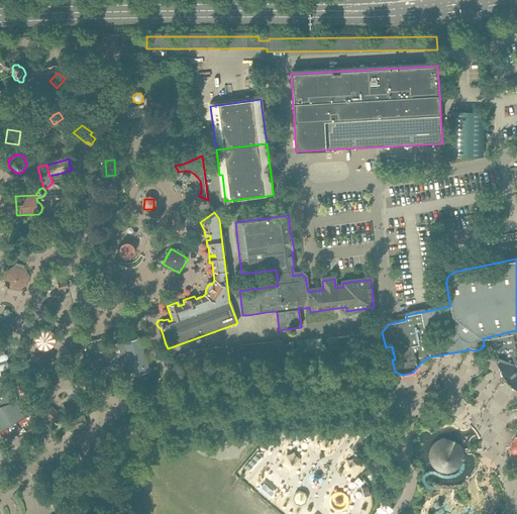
[(9,290),(10,291),(19,293),(21,292),(26,289),(25,289),(27,288),(29,278),(24,270),(23,270),(24,267),(16,266),(15,268),(14,268),(6,273),(4,283),(5,284),(4,284),(7,288),(9,290)]
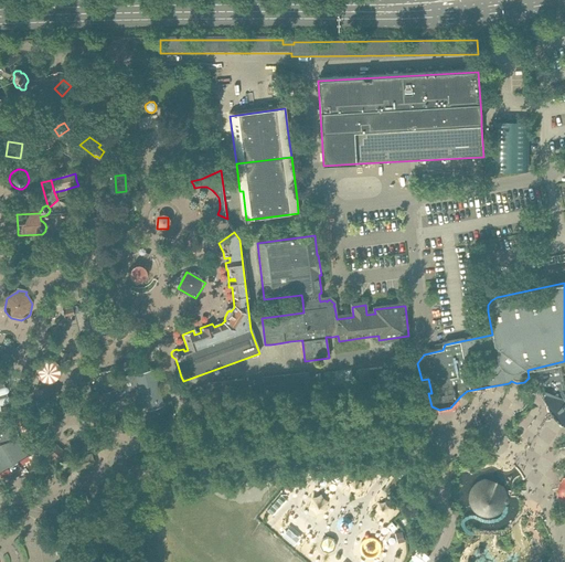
[(77,308),(63,311),(64,318),(78,316),(77,308)]
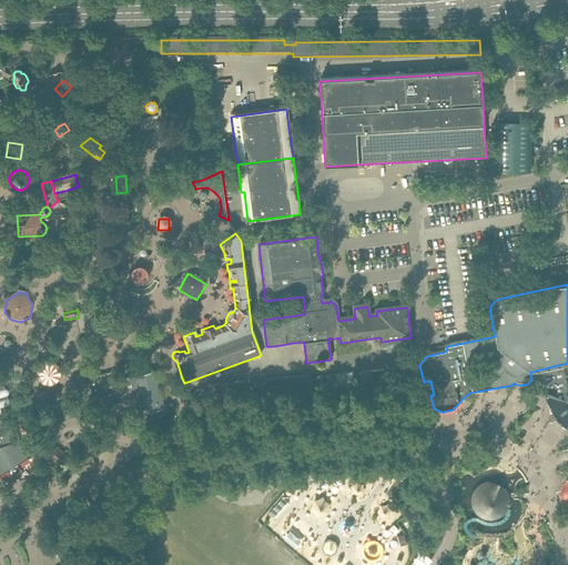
[(95,312),(89,330),(108,338),(115,321),(95,312)]
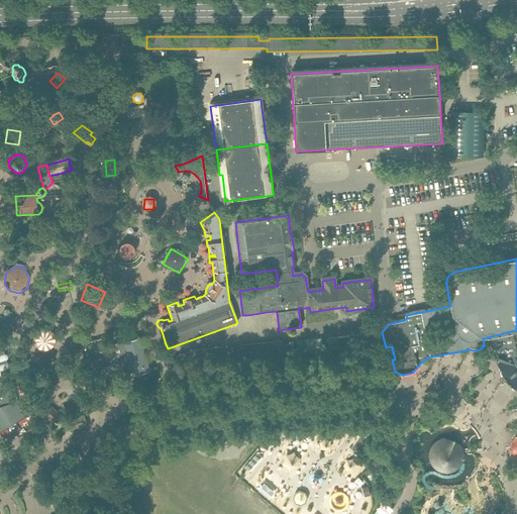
[(32,330),(33,350),(54,349),(53,330),(32,330)]
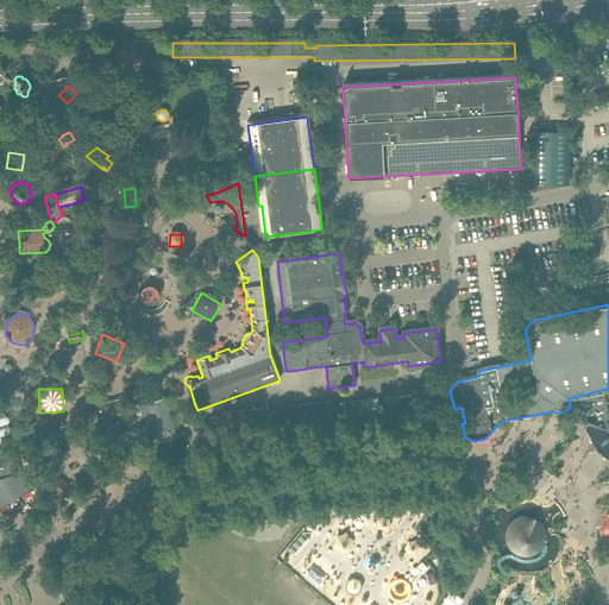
[(120,395),(121,399),(143,394),(142,389),(120,395)]
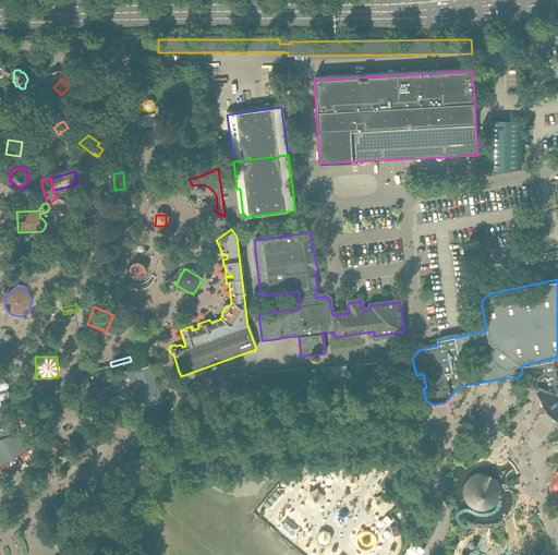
[(155,382),(150,365),(134,371),(120,374),(123,384),(101,390),(101,393),(97,394),(95,394),(98,405),(100,413),(109,411),(129,406),(133,419),(156,412),(154,405),(160,402),(158,395),(155,382)]
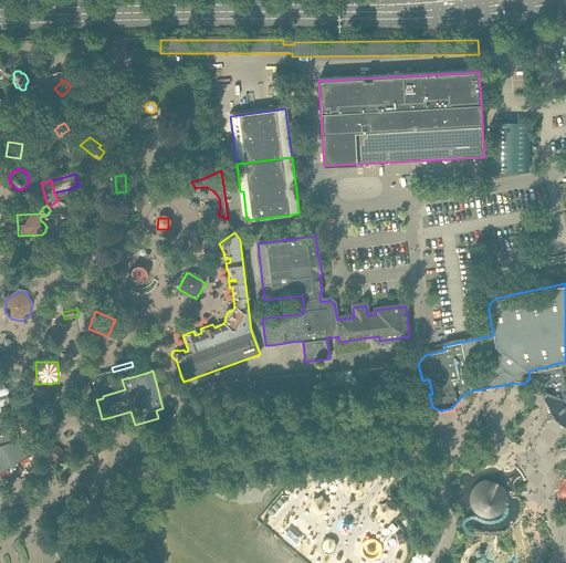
[(2,381),(0,381),(0,407),(1,412),(11,407),(10,403),(12,400),(11,397),(8,396),(7,393),(9,391),(8,387),(4,386),(2,381)]
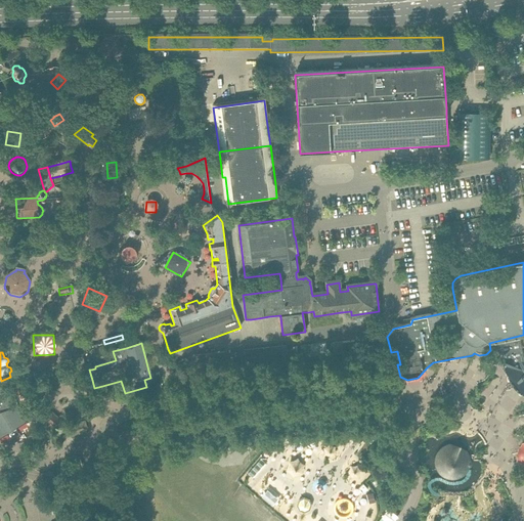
[(0,440),(7,435),(10,440),(18,434),(16,430),(26,424),(16,409),(17,408),(12,391),(5,393),(4,391),(4,390),(0,390),(0,440)]
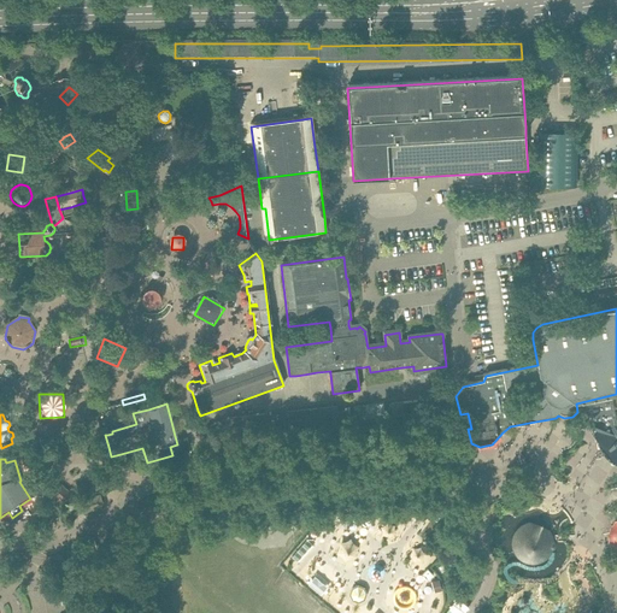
[(71,495),(56,483),(48,493),(63,505),(71,495)]
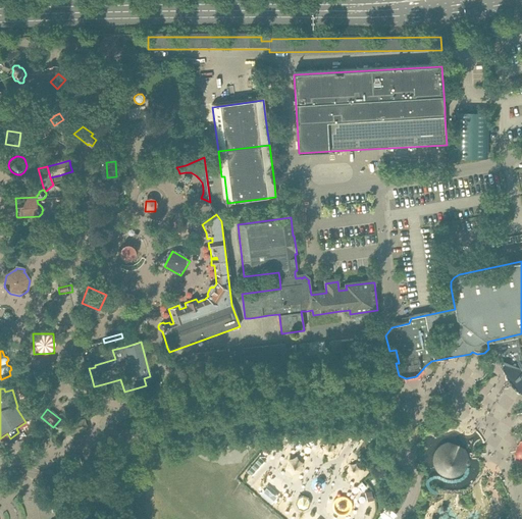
[(81,423),(69,427),(72,435),(80,432),(88,429),(84,421),(81,423)]
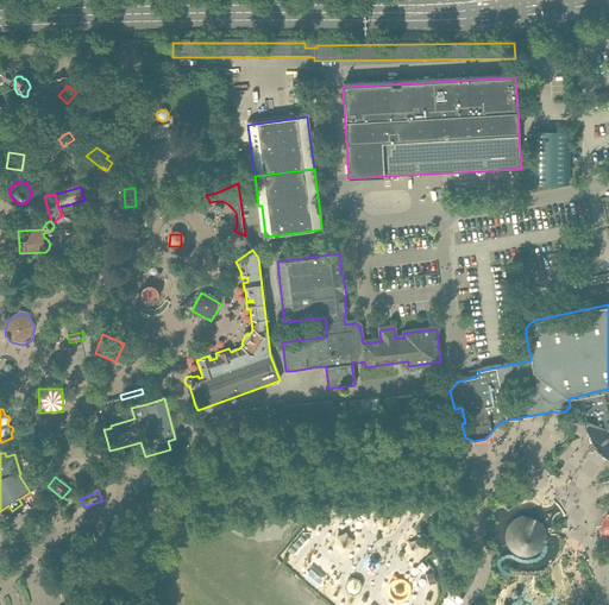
[(366,518),(360,514),(357,520),(363,523),(366,518)]
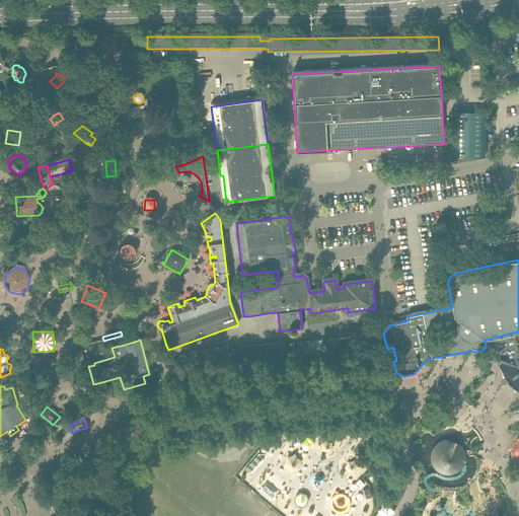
[(447,474),(452,474),(458,472),(462,468),(464,462),(465,463),(466,463),(466,462),(467,462),(468,461),(468,460),(467,459),(467,458),(466,458),(465,457),(464,451),(461,446),(456,443),(451,441),(446,441),(441,443),(436,446),(433,450),(432,455),(432,460),(433,466),(437,470),(441,473),(447,474)]
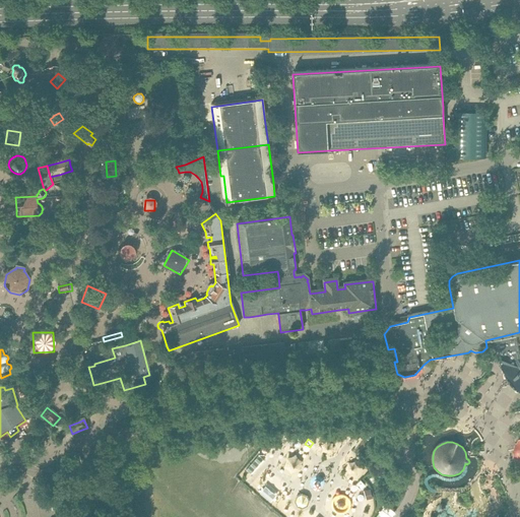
[(79,462),(77,456),(70,458),(73,465),(79,462)]
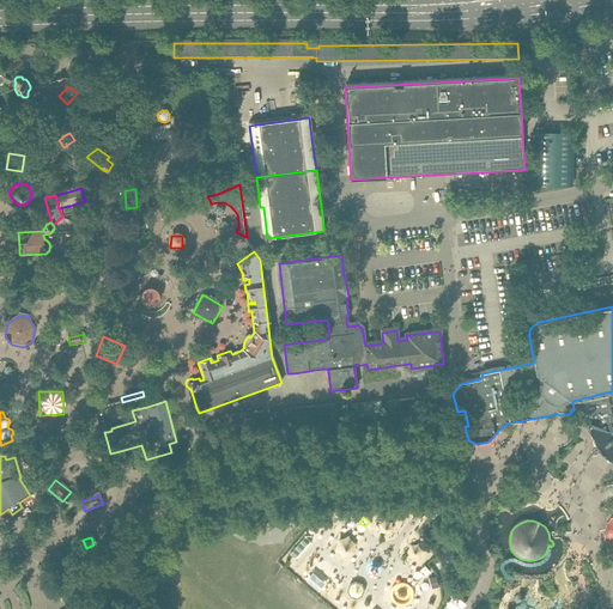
[(310,544),(305,540),(290,558),(295,562),(310,544)]
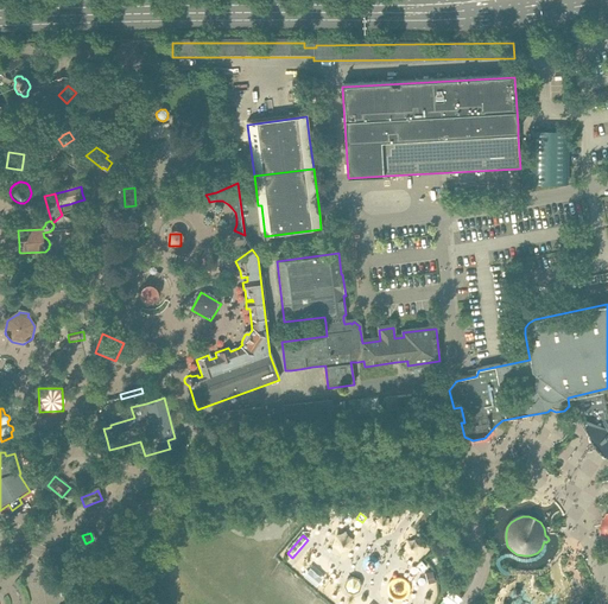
[(378,573),(379,571),(379,567),(379,565),(378,563),(375,560),(373,559),(371,559),(367,560),(365,561),(363,564),(362,566),(362,570),(363,572),(365,574),(367,576),(371,577),(373,576),(375,574),(378,573)]
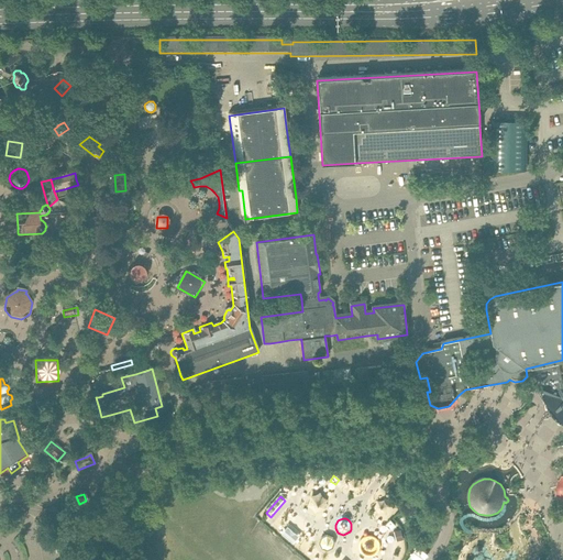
[(390,524),(385,528),(392,534),(396,529),(390,524)]
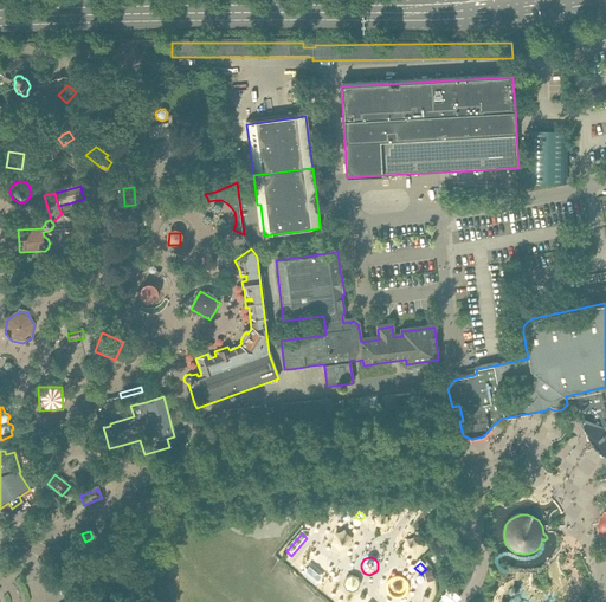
[(432,573),(424,575),(427,586),(434,584),(432,573)]
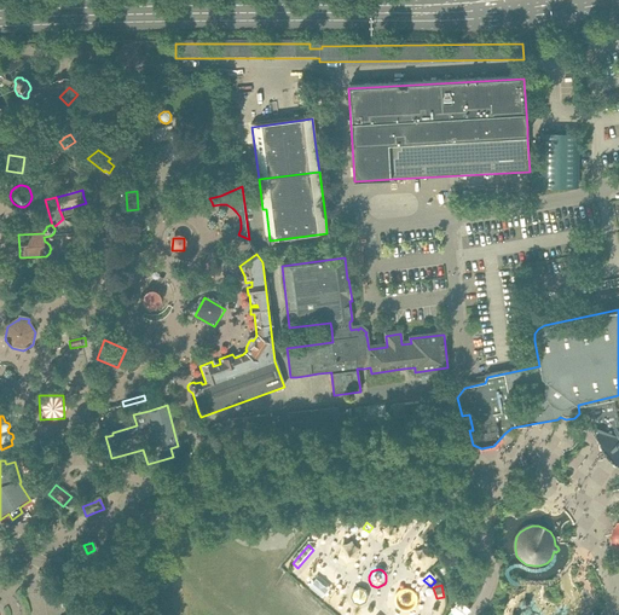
[(172,601),(171,587),(167,587),(162,589),(163,602),(172,601)]
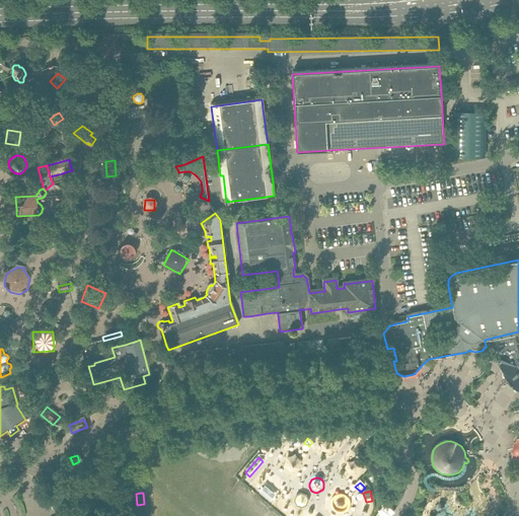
[(306,498),(301,496),(296,498),(294,504),(296,508),(301,510),(307,508),(308,503),(306,498)]
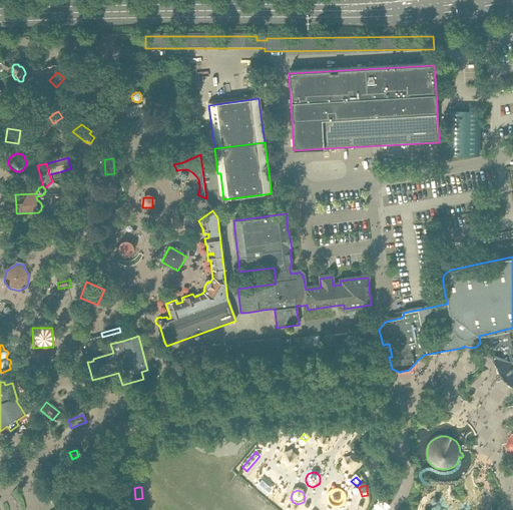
[(370,499),(360,498),(359,508),(369,509),(370,499)]
